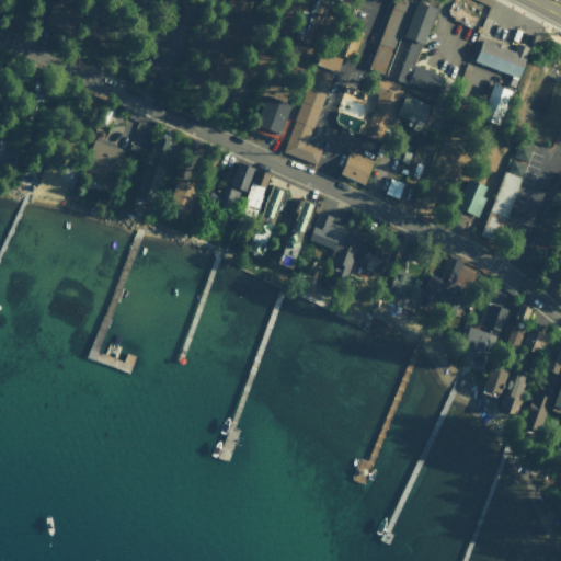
[(50,0),(43,23),(66,33),(78,0),(50,0)]
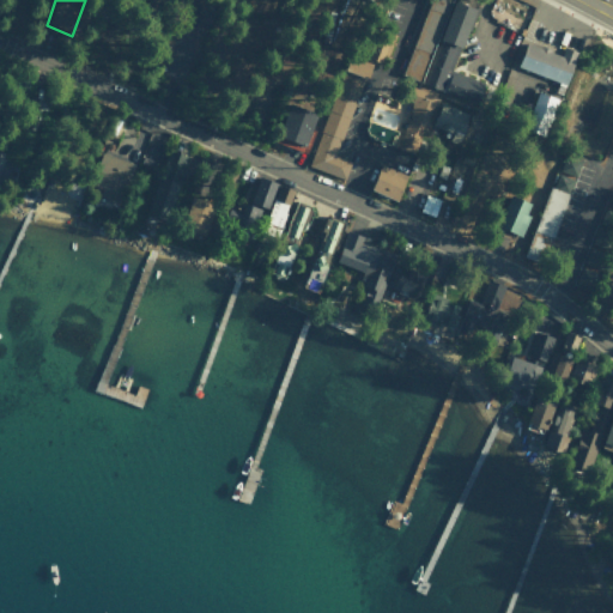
[(451,0),(424,83),(443,90),(443,91),(477,103),(484,82),(453,71),(474,7),(455,0),(451,0)]
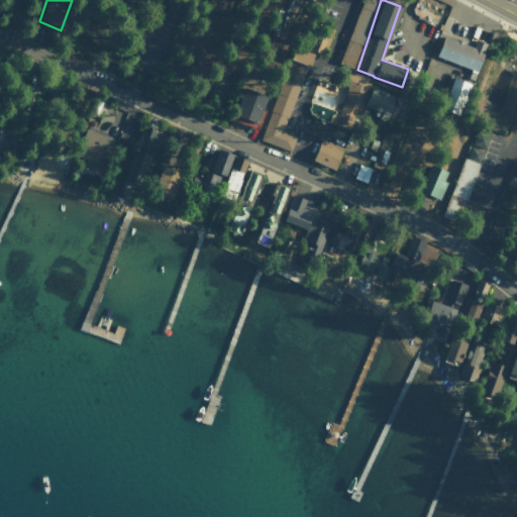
[(371,23),(379,0),(365,0),(357,19),(371,23)]
